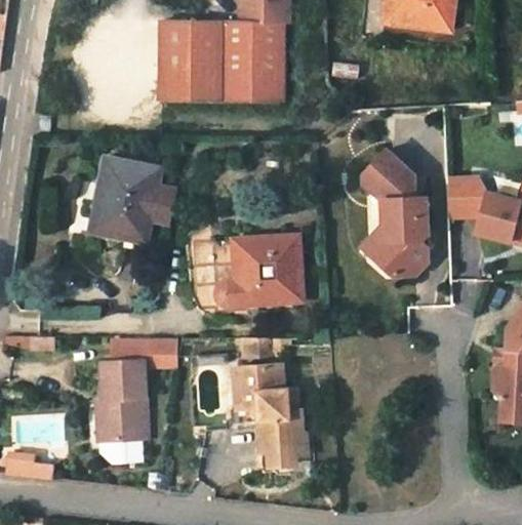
[(236,0),(237,23),(159,22),(155,98),(279,102),(280,24),(284,24),(284,0),(236,0)]
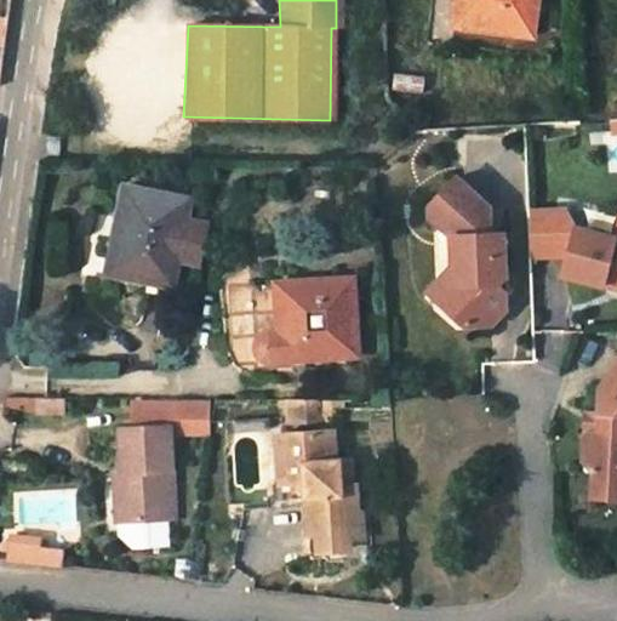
[(455,0),(451,27),(530,35),(533,0),(455,0)]
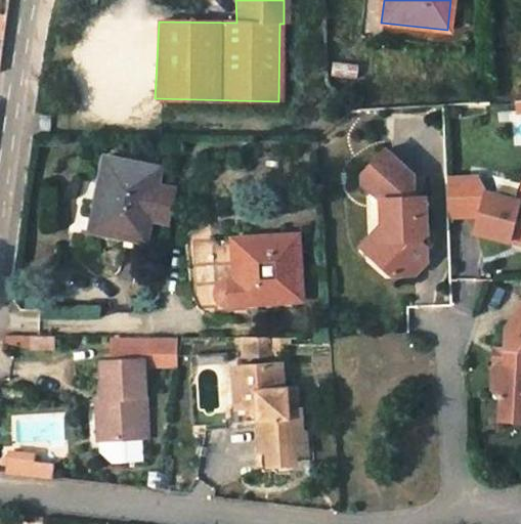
[(50,116),(40,115),(39,129),(48,130),(50,116)]
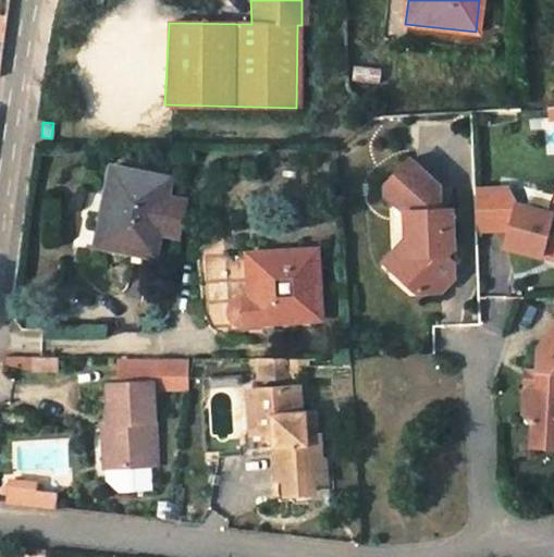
[(439,188),(407,160),(383,186),(383,194),(404,212),(405,250),(411,256),(394,274),(415,293),(422,293),(430,284),(439,293),(452,279),(452,263),(444,257),(453,248),(451,210),(440,210),(439,188)]
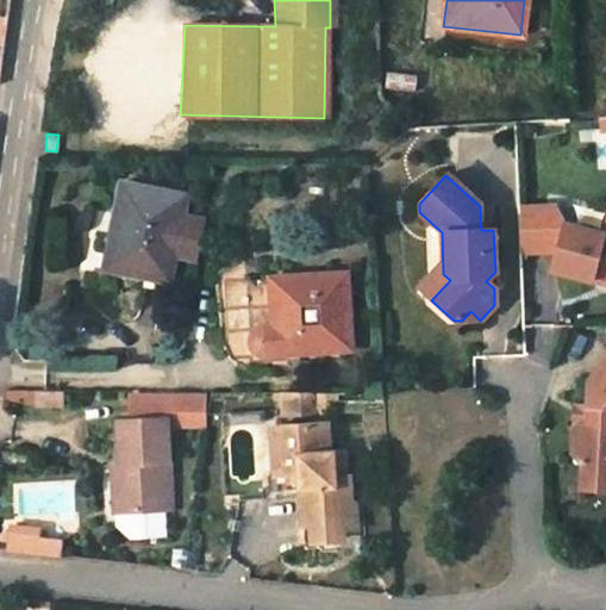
[(185,194),(118,181),(111,216),(118,216),(107,271),(167,282),(172,254),(180,216),(185,194)]
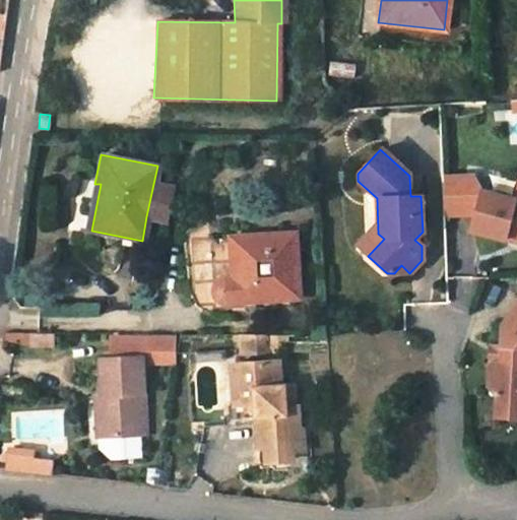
[(472,178),(442,179),(443,217),(473,216),(480,190),(472,178)]
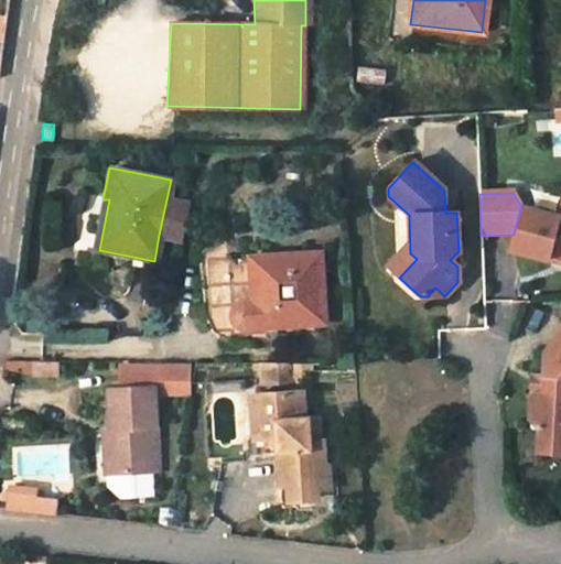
[(187,203),(166,199),(159,235),(181,239),(187,203)]
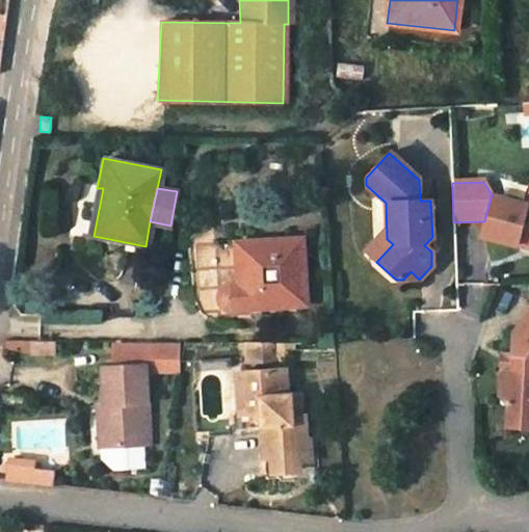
[(528,204),(527,204),(492,194),(484,221),(482,230),(480,238),(516,246),(518,241),(528,244),(528,204)]
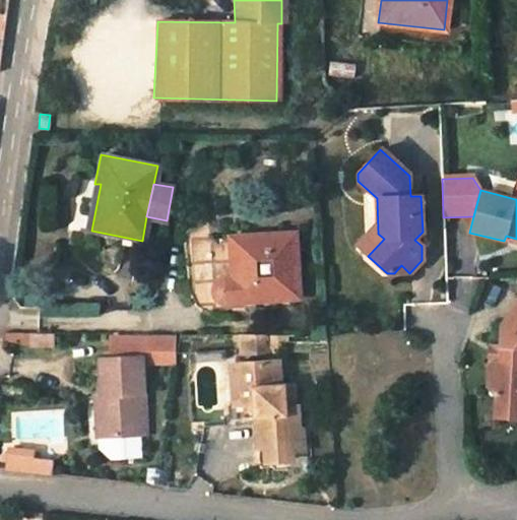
[(295,297),(292,235),(230,240),(231,281),(224,281),(220,282),(217,283),(215,285),(214,288),(214,293),(216,298),(223,301),(295,297)]
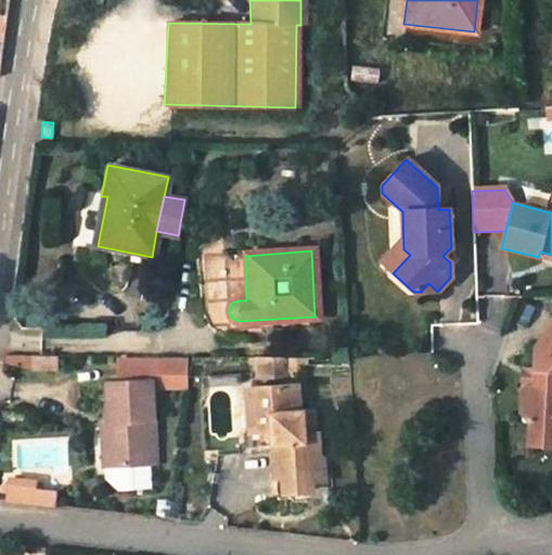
[(533,369),(530,385),(521,384),(518,409),(528,421),(526,443),(551,444),(551,321),(535,347),(534,349),(533,369)]
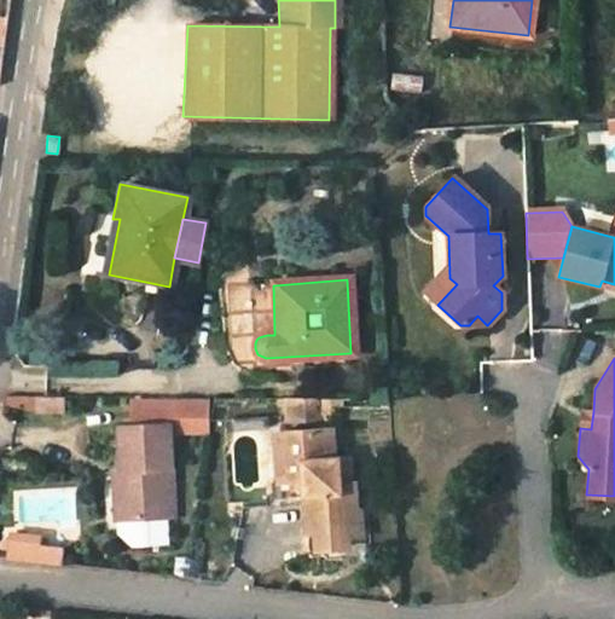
[(44,397),(33,397),(33,412),(62,411),(62,397),(44,397)]
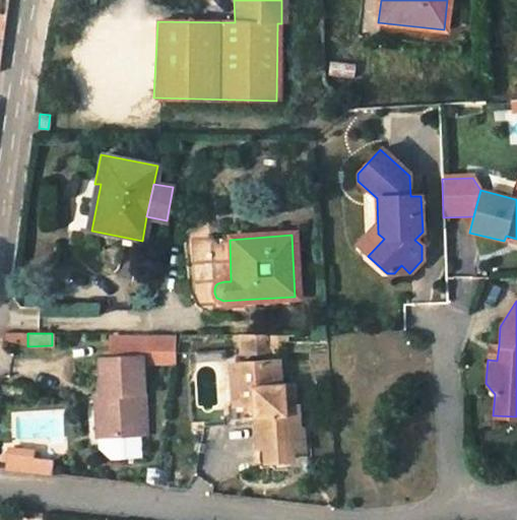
[(240,352),(270,353),(269,334),(239,334),(240,352)]
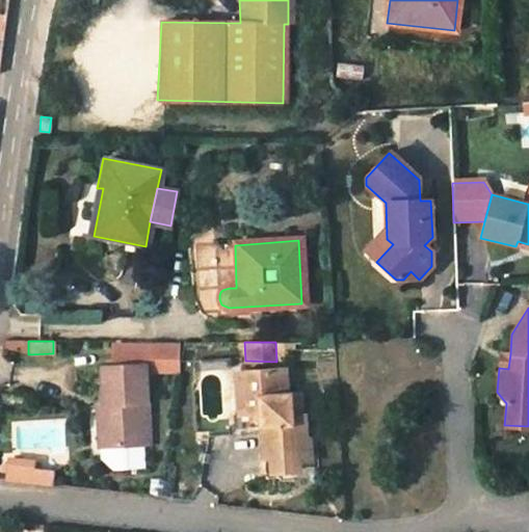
[(110,345),(110,365),(141,365),(147,365),(147,345),(110,345)]
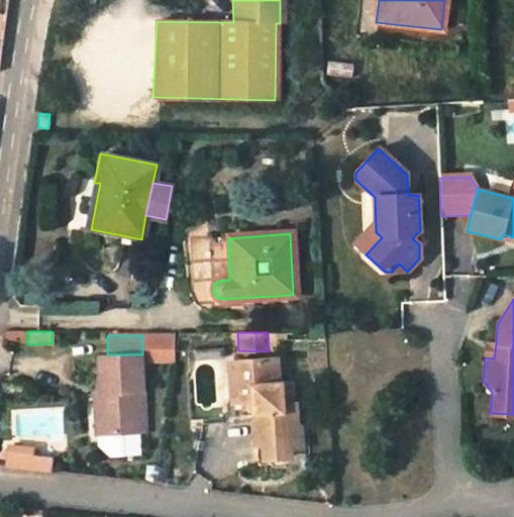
[(171,335),(142,335),(142,354),(142,360),(171,360),(171,335)]
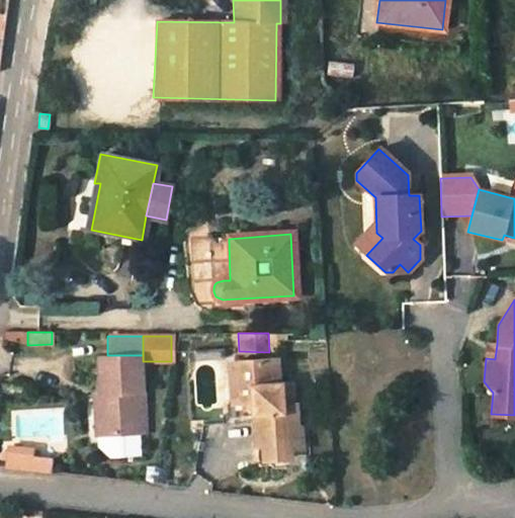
[(488,343),(486,358),(495,359),(497,344),(488,343)]
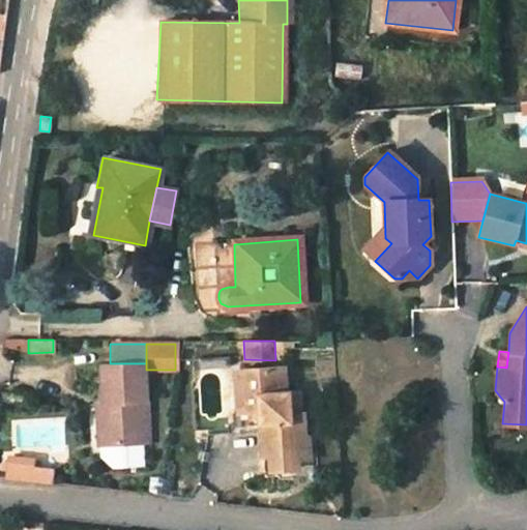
[(110,363),(98,363),(97,413),(97,442),(141,442),(141,363),(110,363)]
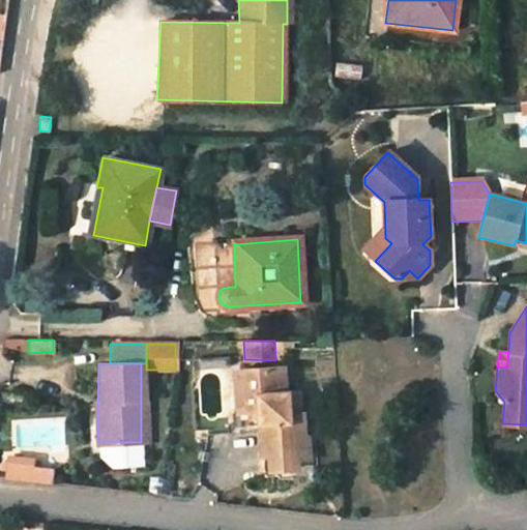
[(303,439),(302,413),(296,413),(294,390),(285,390),(284,367),(237,371),(239,411),(246,412),(247,430),(261,429),(264,474),(279,474),(279,469),(298,469),(297,457),(295,439),(303,439)]
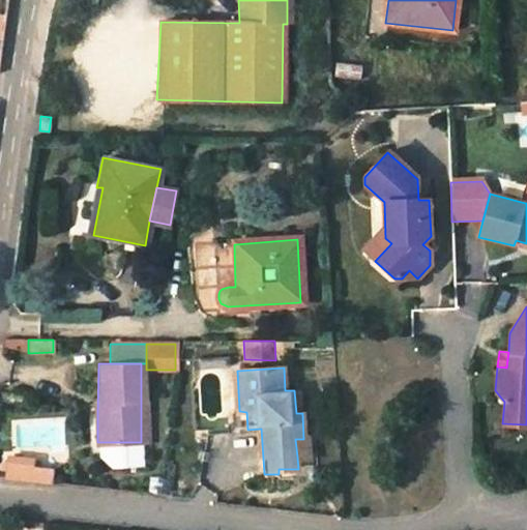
[(310,457),(308,438),(303,439),(295,439),(297,457),(310,457)]
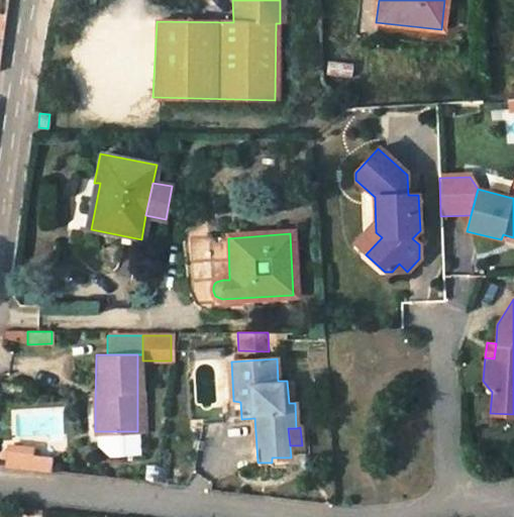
[(23,449),(6,447),(3,467),(25,470),(27,457),(23,449)]
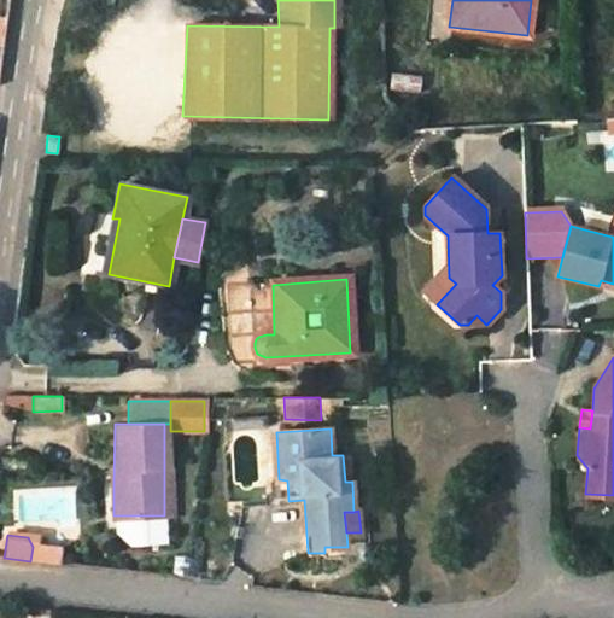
[(57,549),(33,547),(30,561),(56,564),(57,549)]
